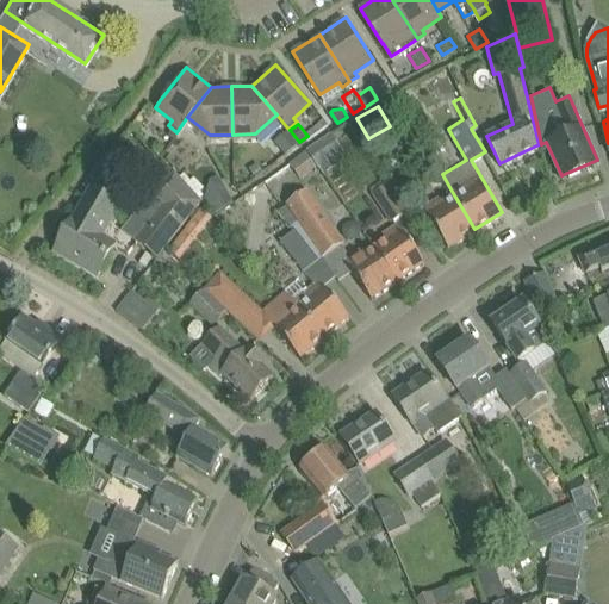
[(284,153),(297,142),(286,129),(274,139),(284,153)]
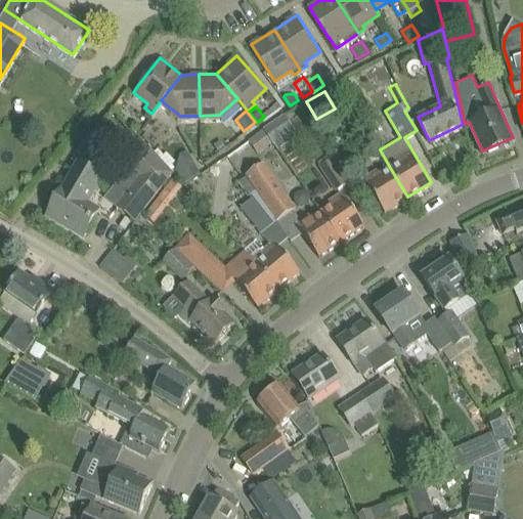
[(263,125),(275,142),(275,141),(278,145),(292,136),(288,131),(295,126),(284,111),(263,125)]
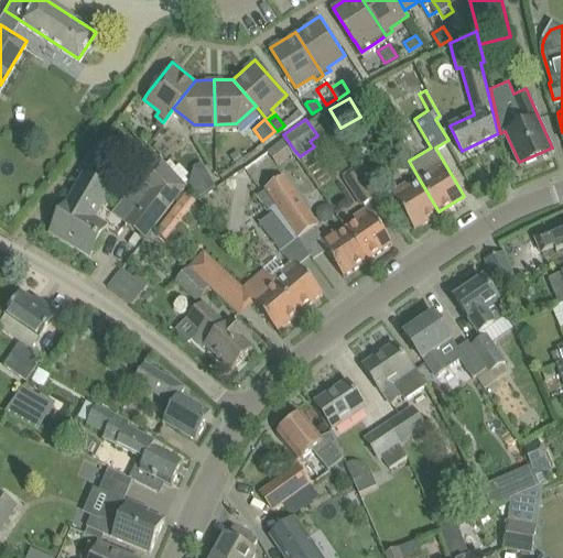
[(244,143),(230,152),(236,160),(249,151),(244,143)]
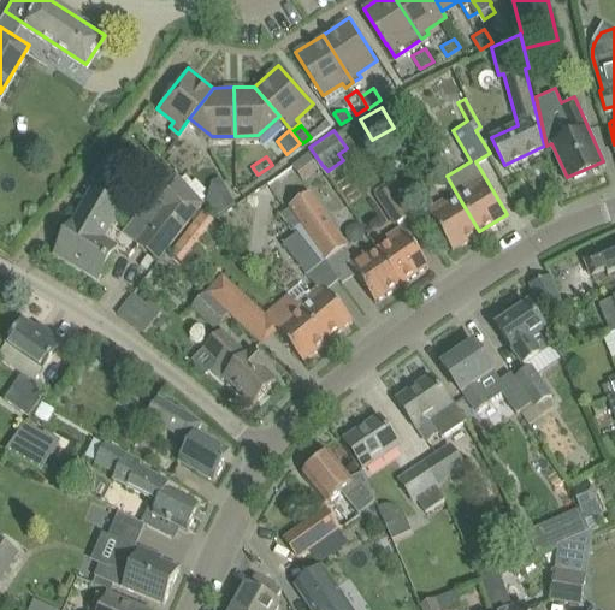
[(177,170),(160,184),(126,229),(159,254),(202,199),(177,170)]
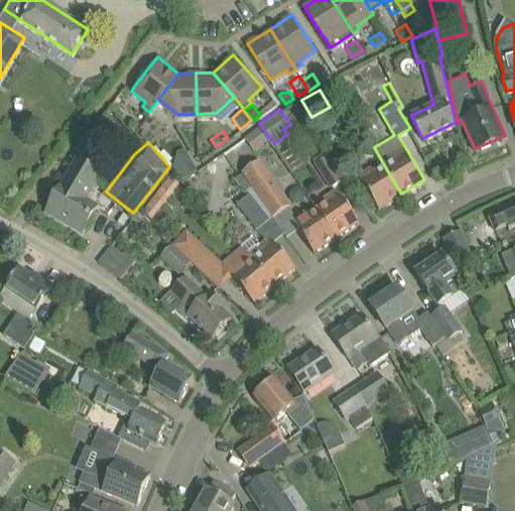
[(176,149),(172,164),(181,178),(197,167),(183,145),(176,149)]
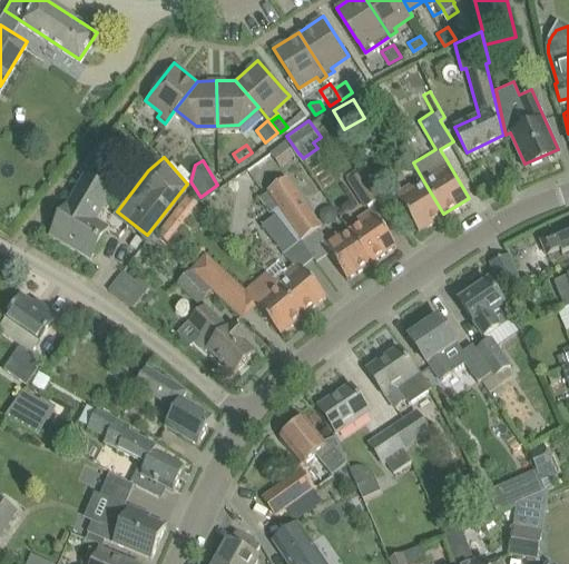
[(347,178),(364,204),(378,195),(361,169),(347,178)]
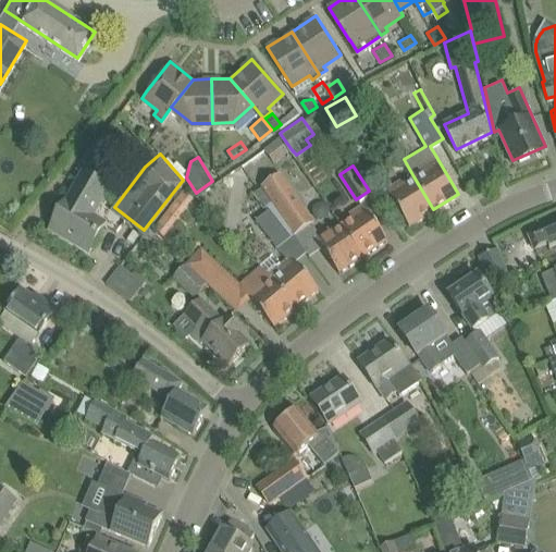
[(89,246),(100,229),(104,221),(95,216),(111,186),(97,180),(83,171),(50,227),(69,237),(70,235),(89,246)]
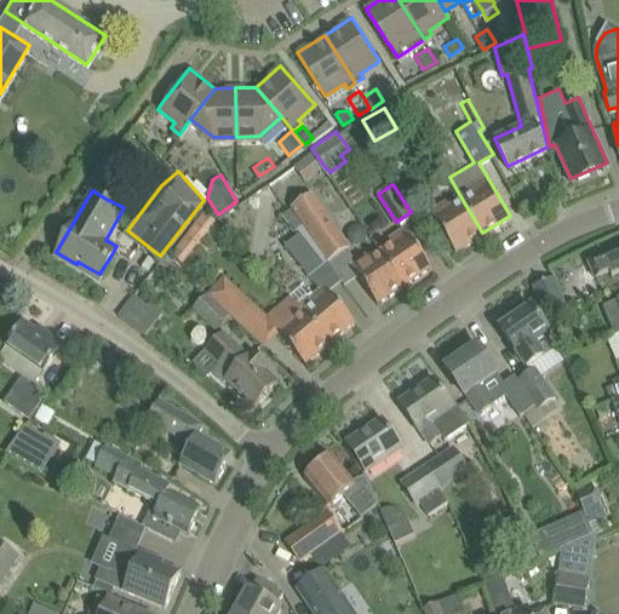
[(284,242),(308,271),(348,245),(311,190),(291,204),(302,221),(296,225),(299,230),(284,242)]
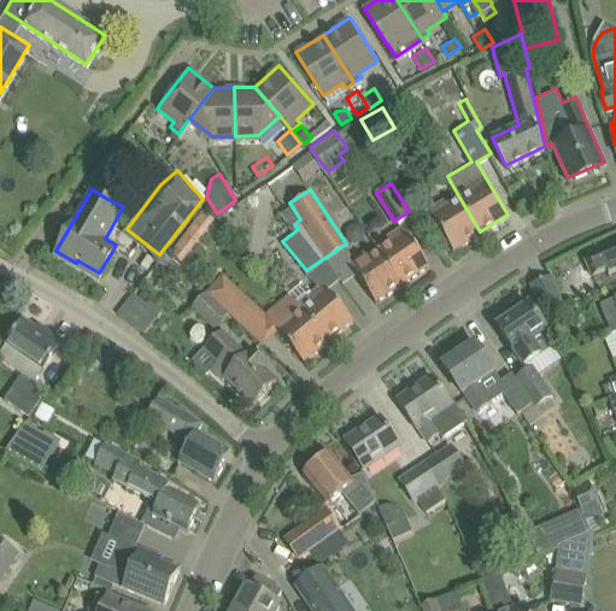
[(480,231),(458,195),(445,204),(443,199),(428,207),(453,248),(480,231)]
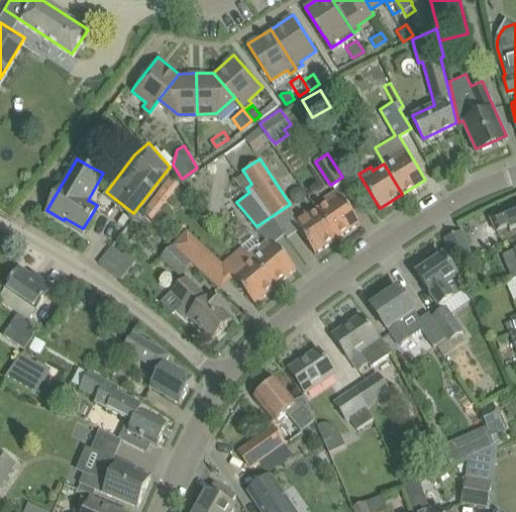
[(143,209),(151,217),(180,182),(171,175),(143,209)]
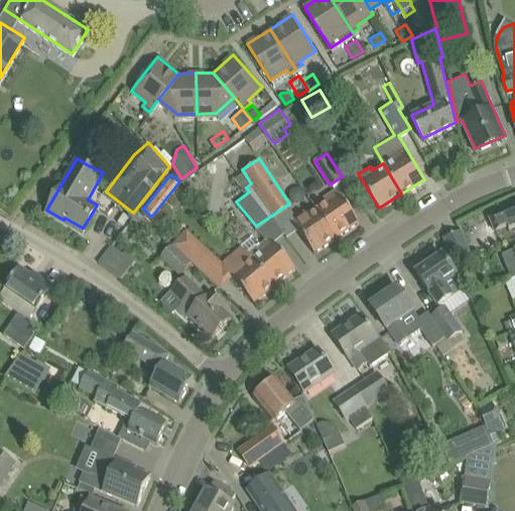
[(325,201),(316,207),(336,235),(358,220),(336,188),(323,198),(325,201)]
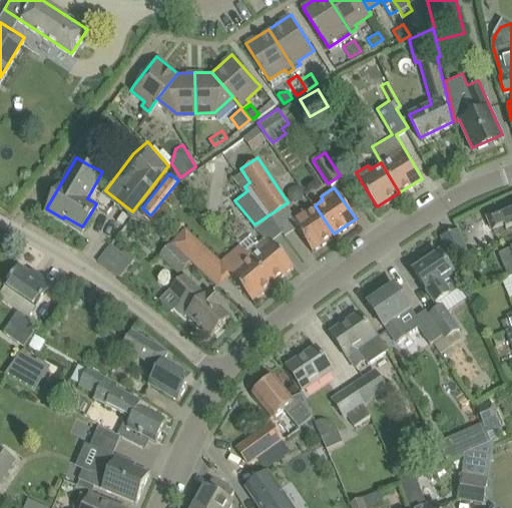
[(511,219),(511,203),(487,213),(493,228),(511,219)]
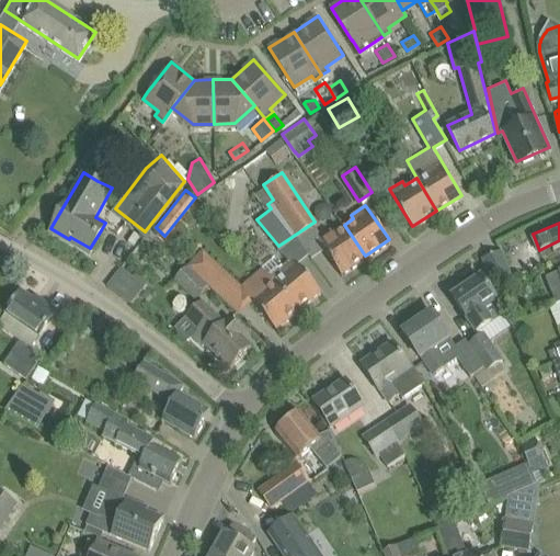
[(365,256),(344,225),(332,233),(329,228),(317,237),(341,273),(365,256)]
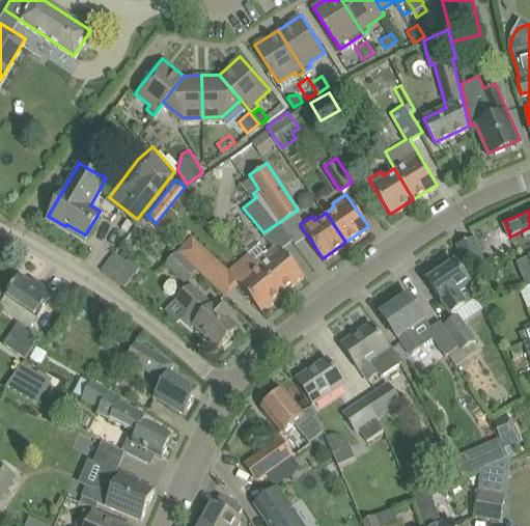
[(177,251),(195,268),(197,266),(218,286),(232,271),(236,276),(234,278),(260,309),(282,291),(259,265),(247,250),(228,267),(193,233),(177,251)]
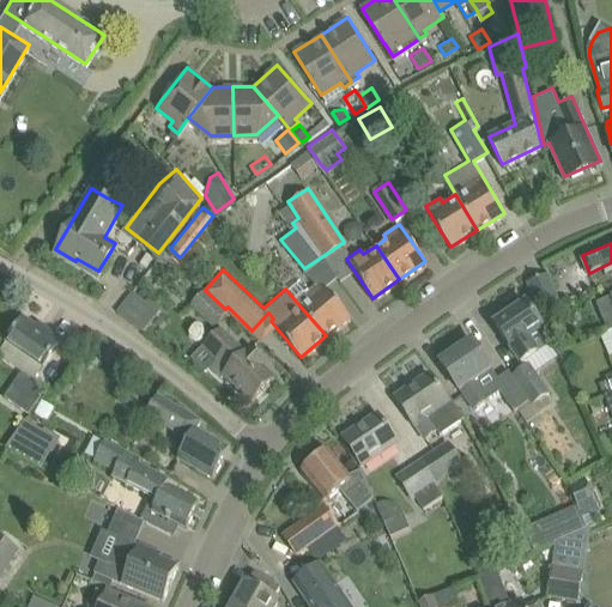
[(527,279),(535,301),(539,307),(558,298),(546,271),(527,279)]
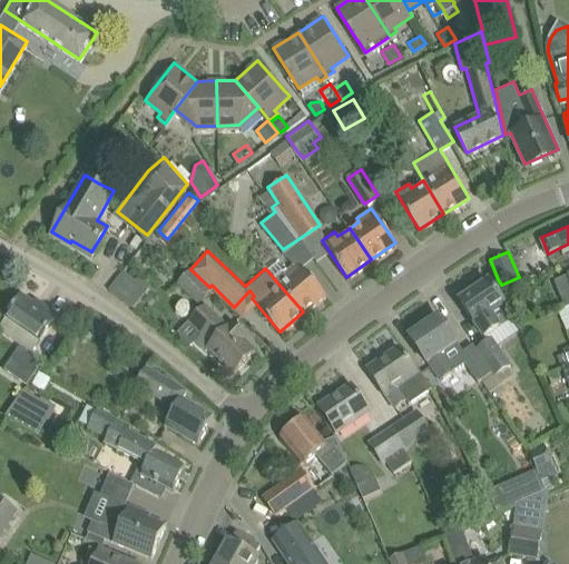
[(287,275),(278,284),(303,312),(325,293),(298,260),(285,271),(287,275)]
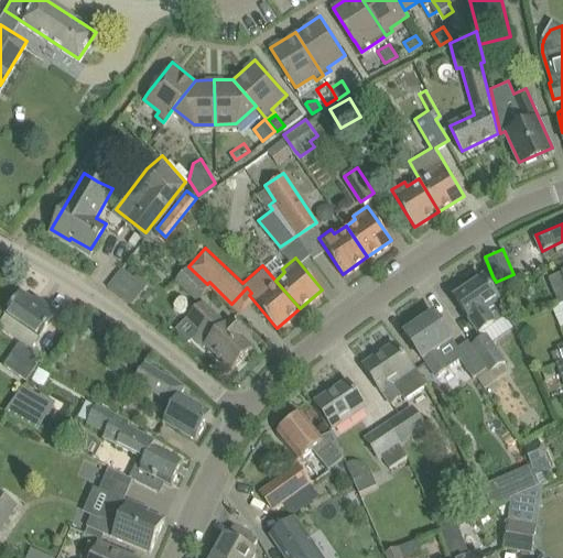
[(132,299),(147,280),(121,262),(107,282),(132,299)]
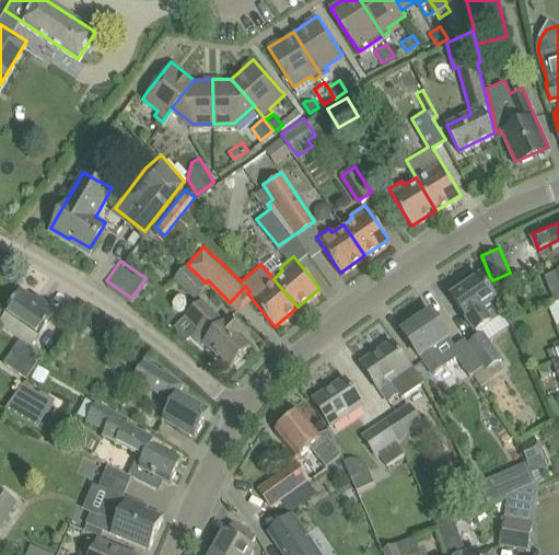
[(196,293),(206,282),(187,265),(177,276),(196,293)]
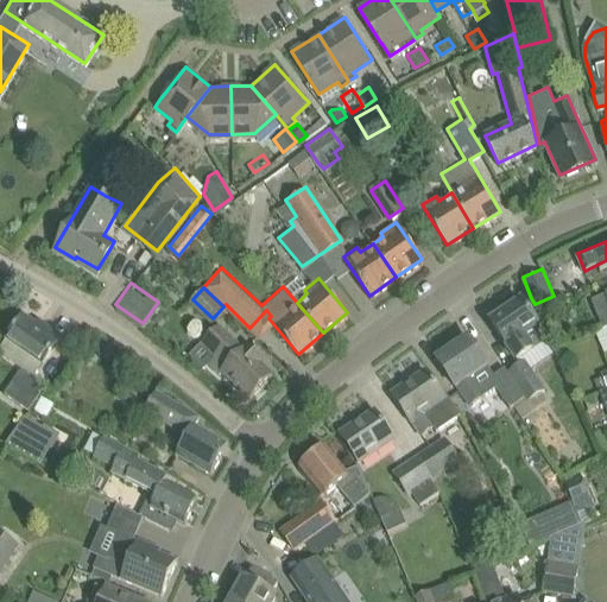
[(606,289),(592,296),(604,327),(606,324),(606,289)]
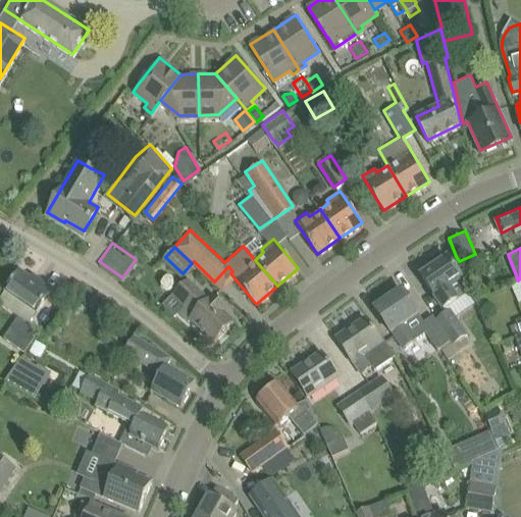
[(465,273),(461,276),(448,256),(421,273),(435,295),(436,294),(445,306),(455,299),(471,288),(465,273)]
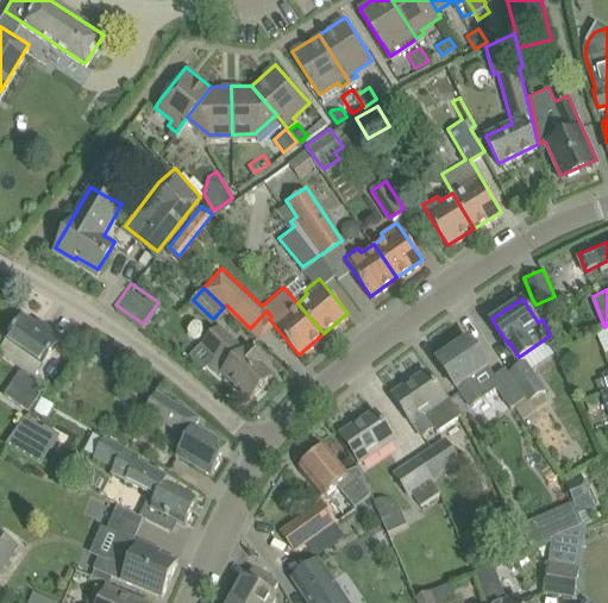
[(22,313),(6,335),(42,360),(61,334),(38,319),(36,322),(22,313)]
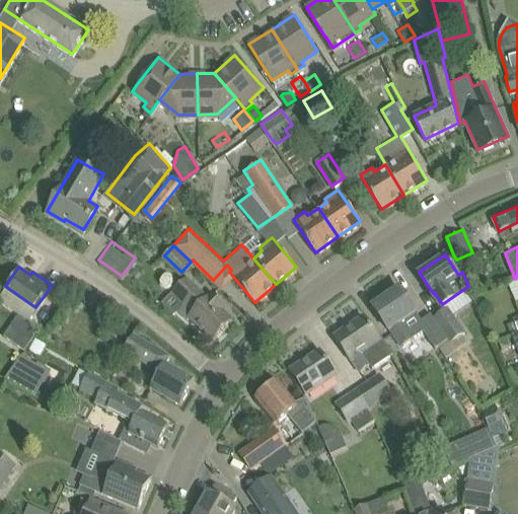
[(187,316),(189,314),(214,339),(232,318),(220,307),(224,303),(213,292),(209,296),(186,276),(171,290),(183,301),(177,307),(187,316)]
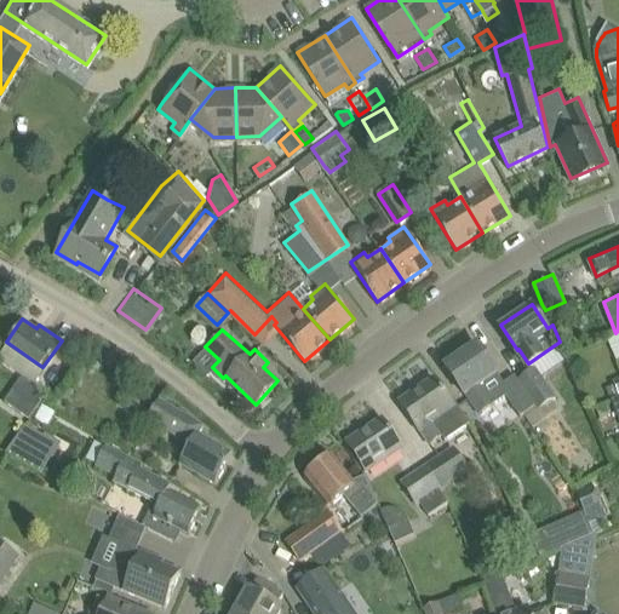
[(477,342),(445,363),(458,384),(464,391),(465,391),(479,411),(505,392),(520,413),(534,403),(523,385),(519,378),(514,372),(503,379),(498,371),(491,361),(477,342)]
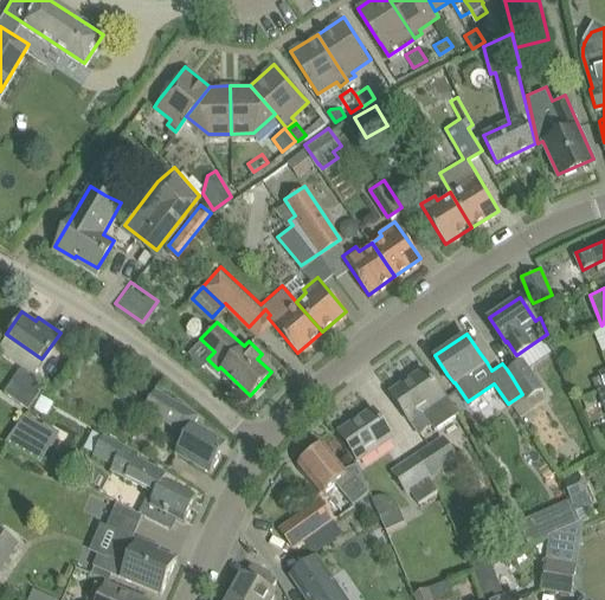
[(523,357),(507,369),(512,376),(522,394),(525,398),(540,387),(542,386),(523,357)]
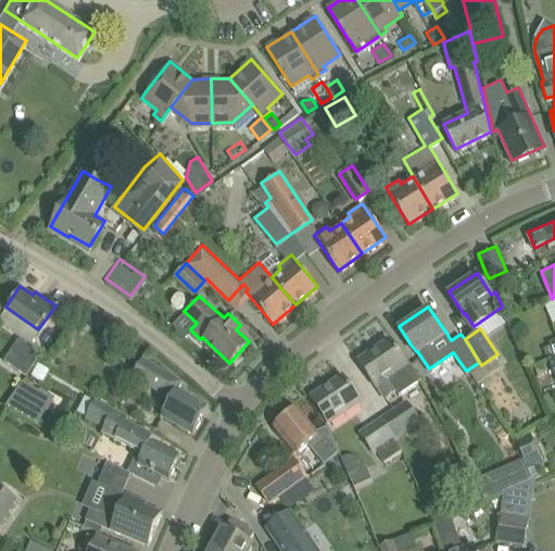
[(20,336),(3,358),(26,373),(41,351),(20,336)]
